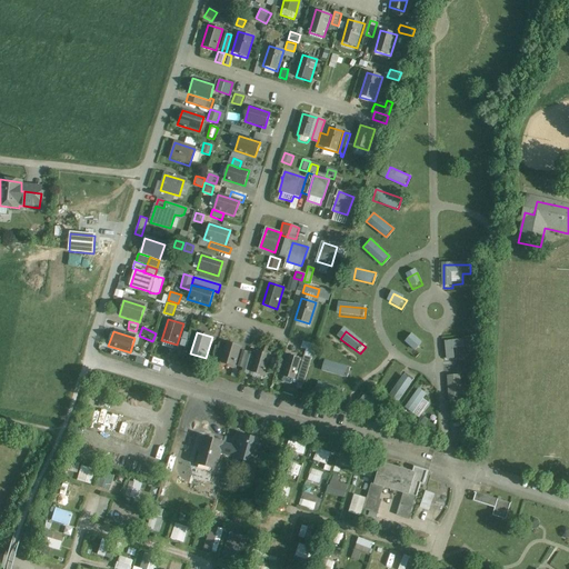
[(407,345),(417,353),(423,346),(413,338),(407,345)]
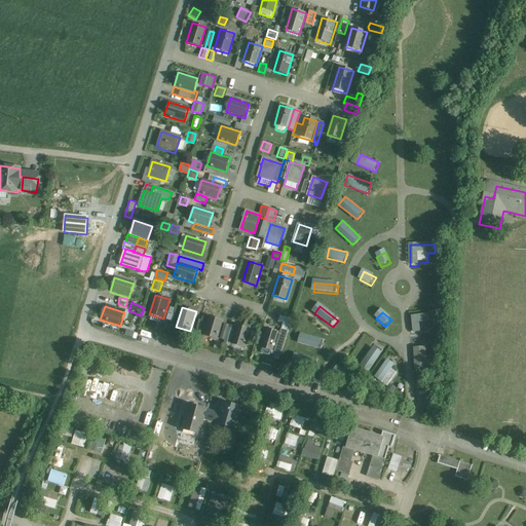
[(224,320),(210,314),(203,335),(218,339),(224,320)]
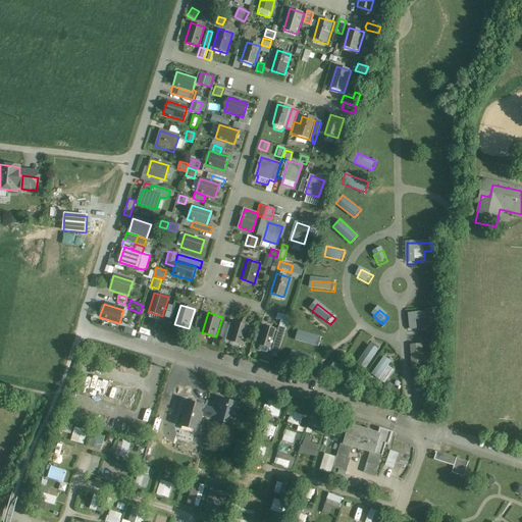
[(275,319),(280,321),(286,323),(289,318),(276,314),(275,319)]
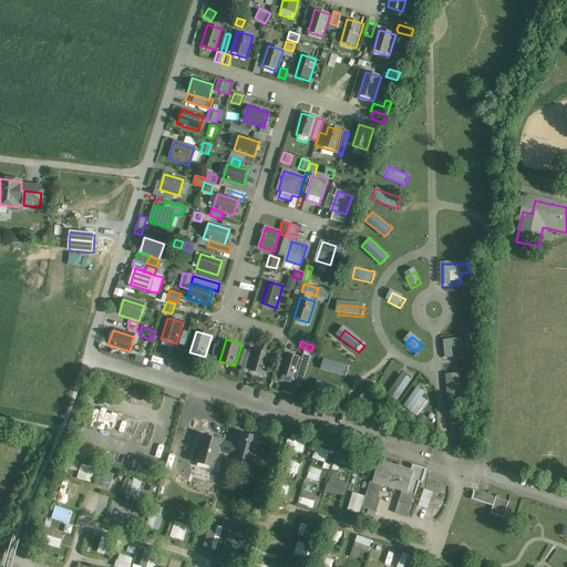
[(470,341),(445,343),(446,360),(453,360),(453,351),(471,349),(470,341)]
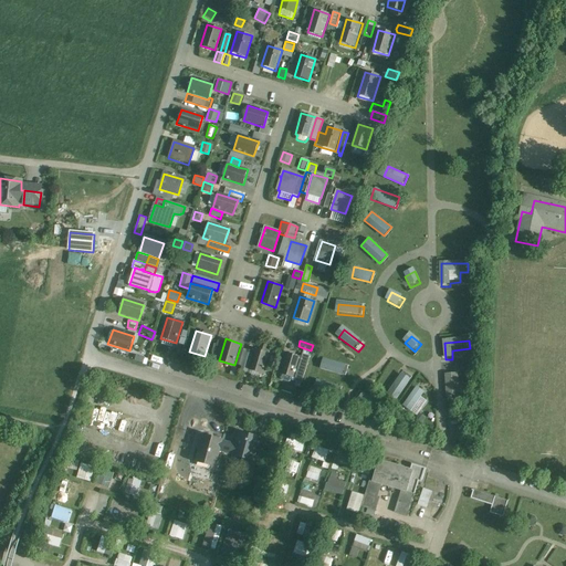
[(270,354),(254,348),(253,355),(248,369),(262,374),(270,354)]
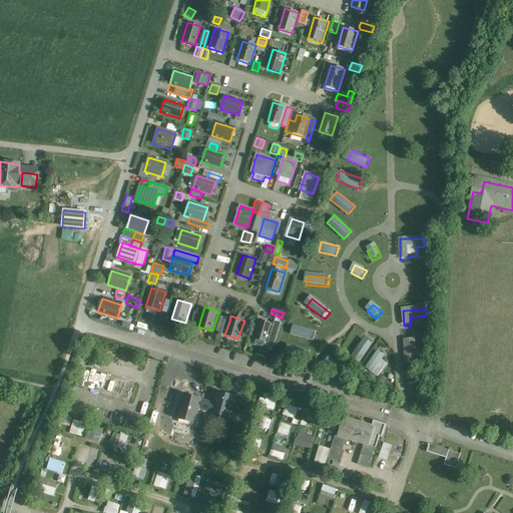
[(273,325),(279,327),(282,318),(276,316),(273,324),(273,325)]
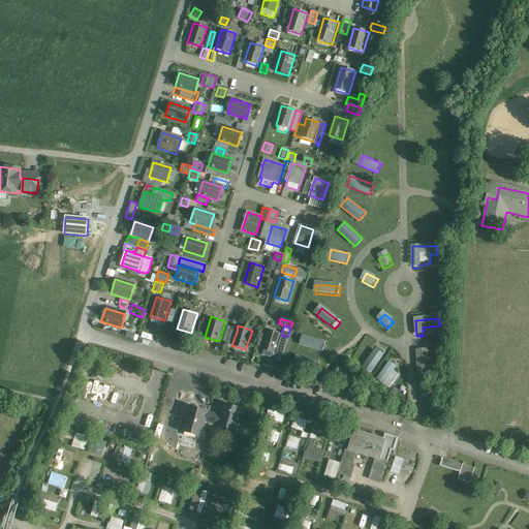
[(226,342),(230,330),(225,329),(221,341),(226,342)]
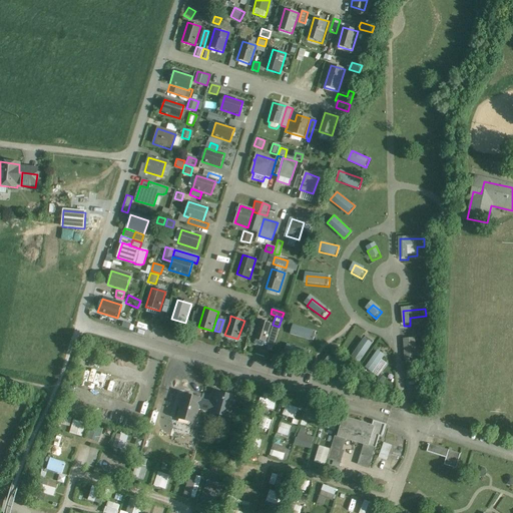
[(224,335),(229,322),(223,320),(219,332),(217,339),(222,341),(224,335)]
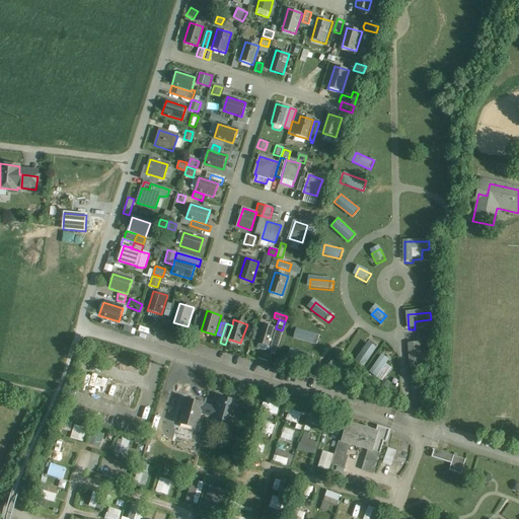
[(276,327),(263,323),(256,342),(270,347),(276,328),(276,327)]
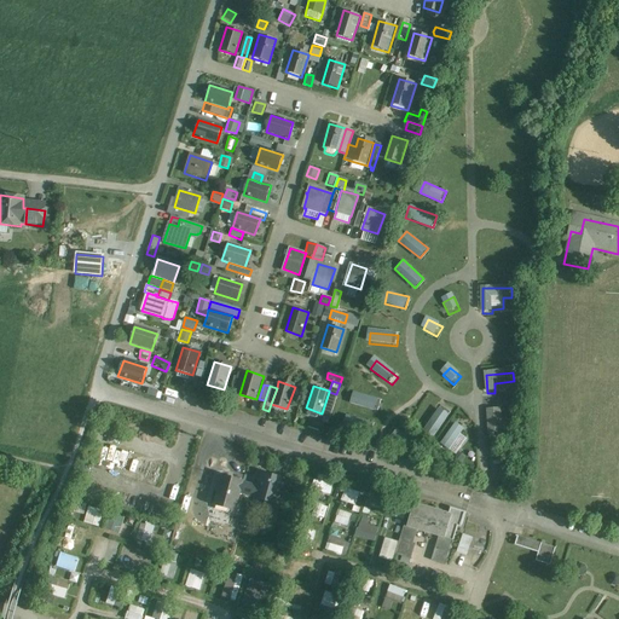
[(336,394),(329,392),(322,414),(322,416),(329,418),(336,394)]
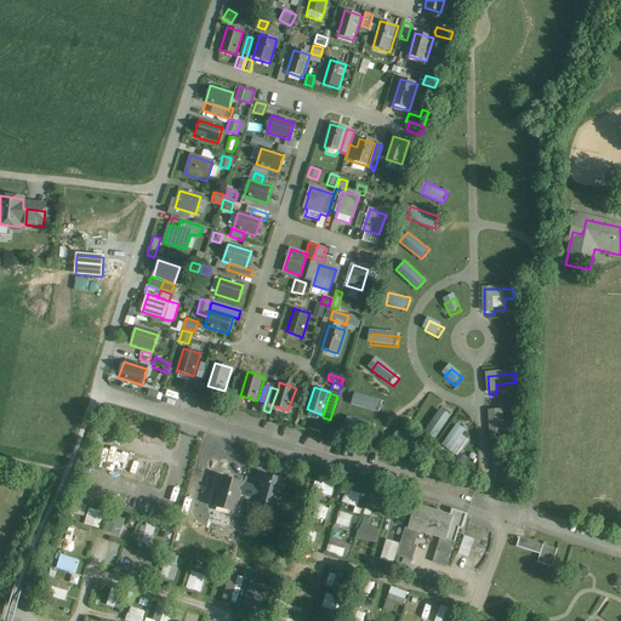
[(382,405),(355,397),(353,408),(379,415),(382,405)]
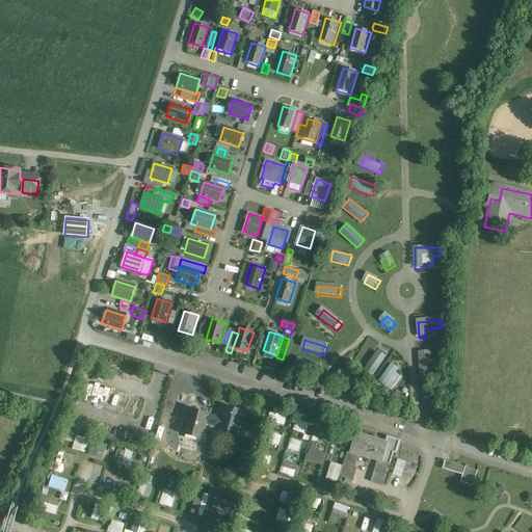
[(217,346),(215,352),(222,354),(224,348),(217,346)]
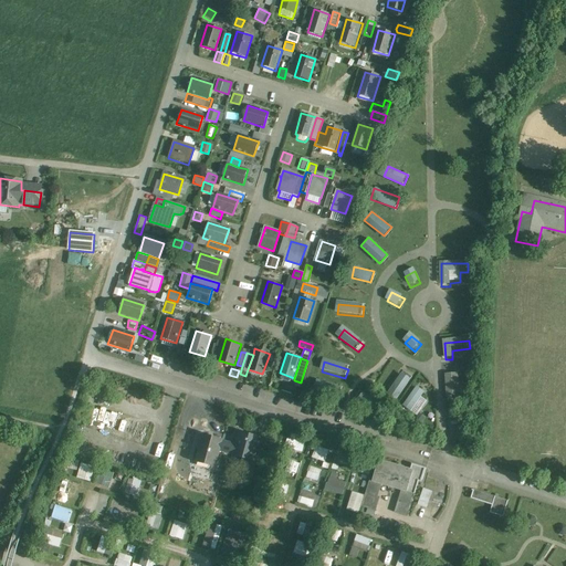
[(458,371),(444,373),(446,401),(460,400),(458,371)]
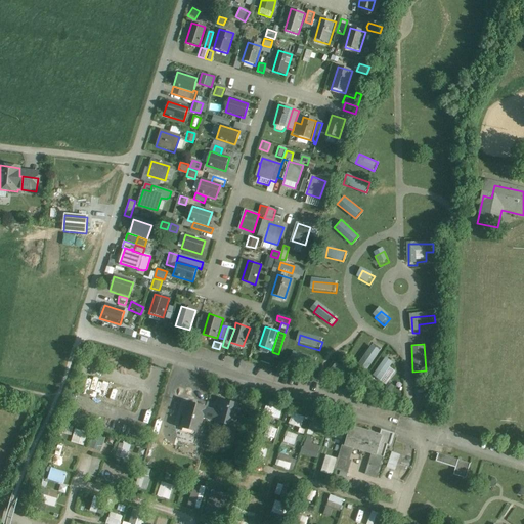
[(373,350),(359,368),(366,374),(380,354),(373,350)]
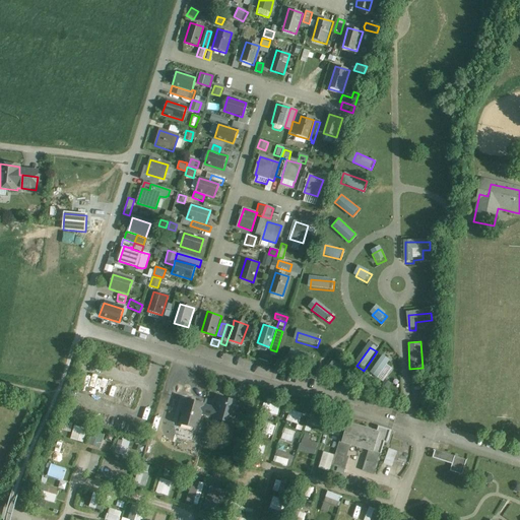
[(314,356),(293,350),(289,359),(312,365),(314,356)]
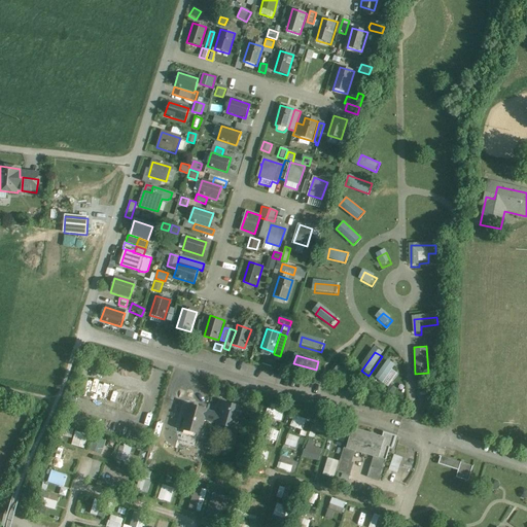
[(389,362),(376,381),(383,386),(396,366),(389,362)]
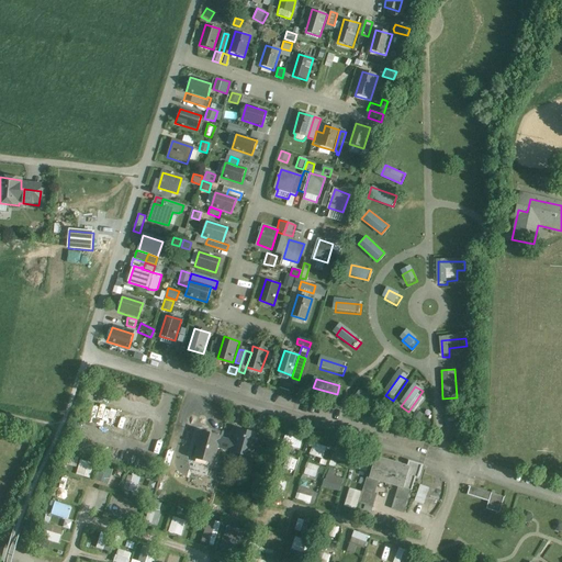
[(382,405),(360,392),(356,401),(377,413),(382,405)]
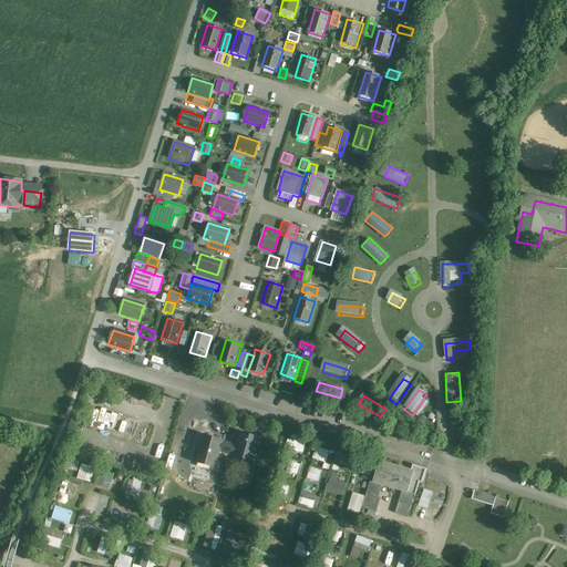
[(96,426),(119,429),(120,418),(98,415),(96,426)]
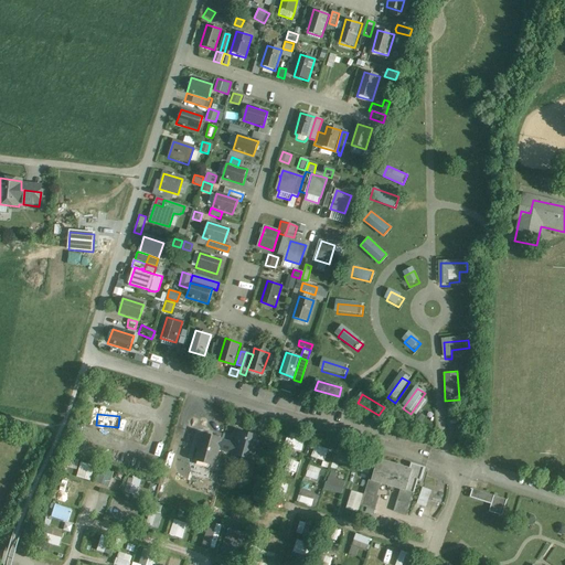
[(288,433),(286,448),(302,450),(305,435),(288,433)]
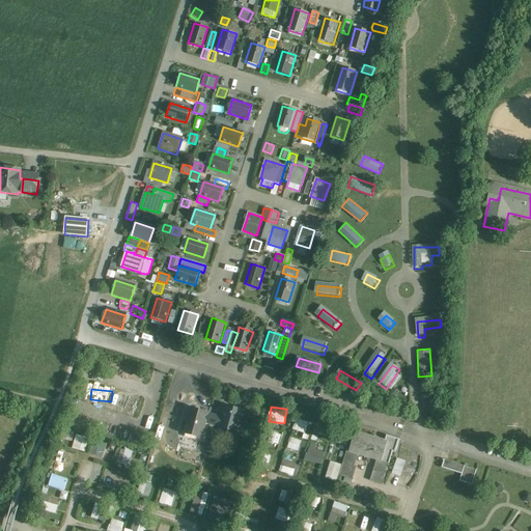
[(245,413),(227,408),(224,419),(222,426),(222,427),(239,432),(240,431),(238,431),(241,422),(242,422),(245,413)]
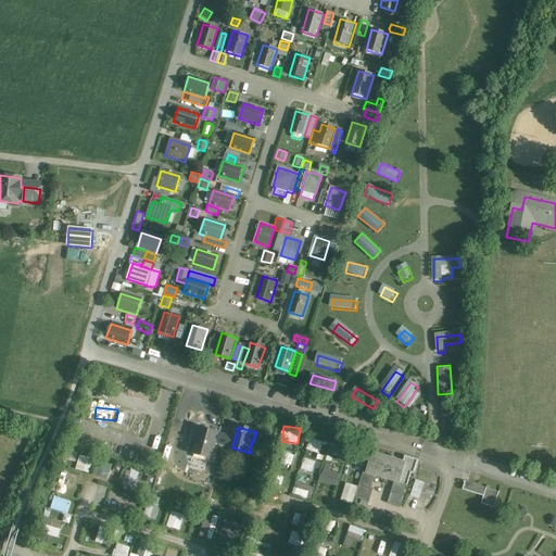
[(220,433),(200,428),(193,452),(214,458),(216,452),(218,443),(220,434),(220,433)]
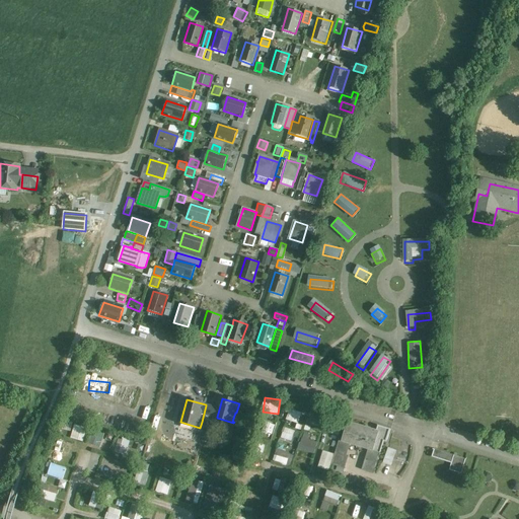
[(219,410),(206,405),(204,414),(217,417),(219,410)]
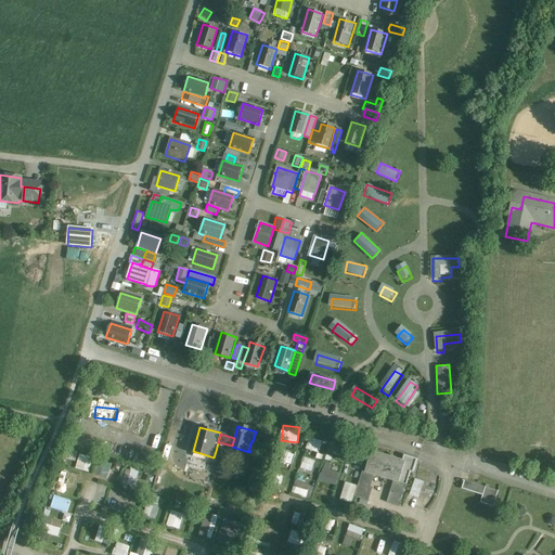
[(306,449),(319,452),(322,440),(309,437),(306,449)]
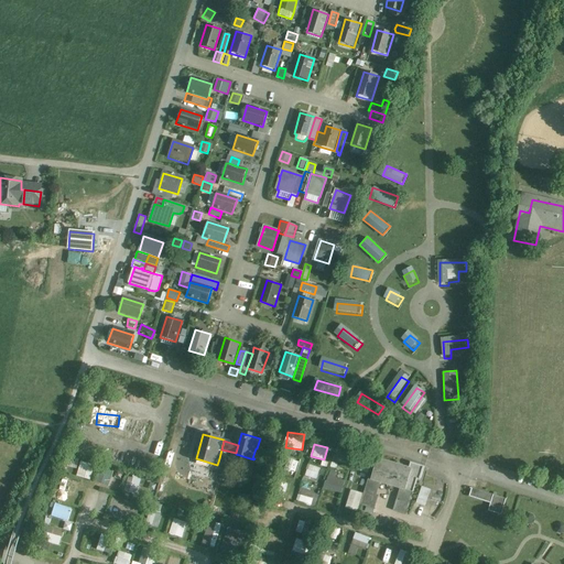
[(347,465),(351,452),(338,448),(334,461),(347,465)]
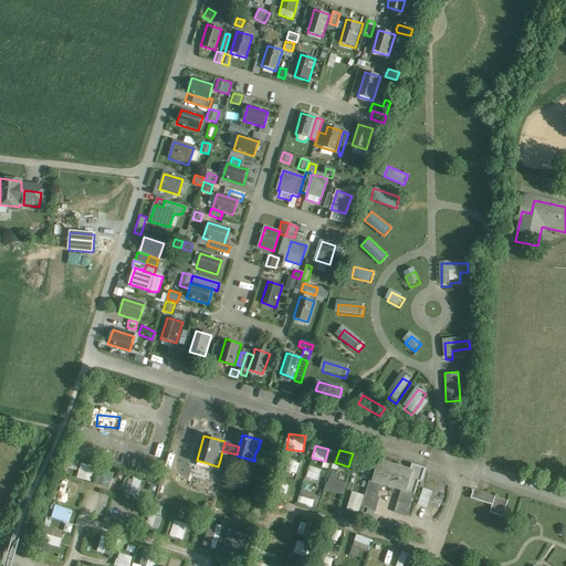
[(409,470),(379,461),(373,482),(381,485),(401,491),(415,495),(418,482),(421,483),(426,469),(411,464),(409,470)]
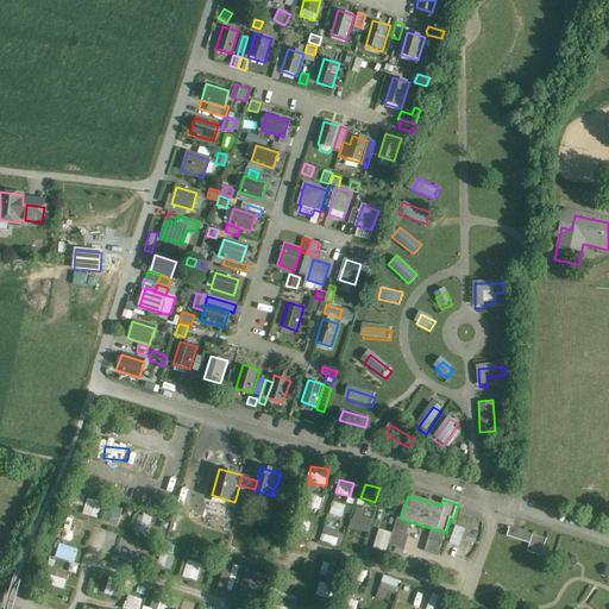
[(82,514),(96,518),(101,502),(87,497),(82,514)]
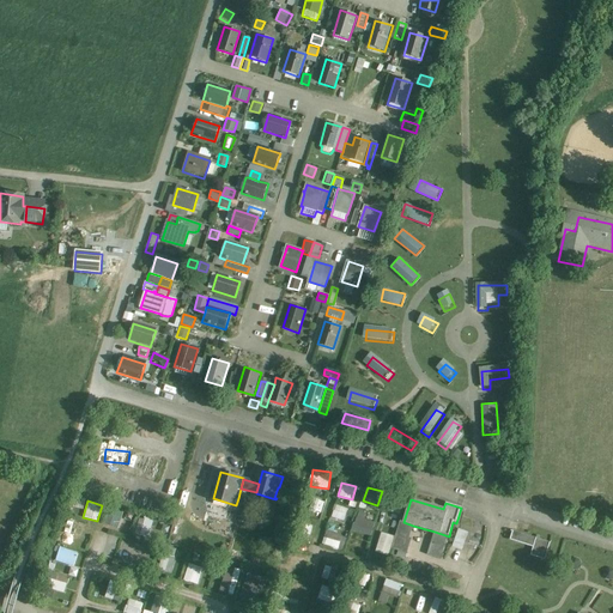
[(344,521),(349,508),(334,504),(331,517),(344,521)]
